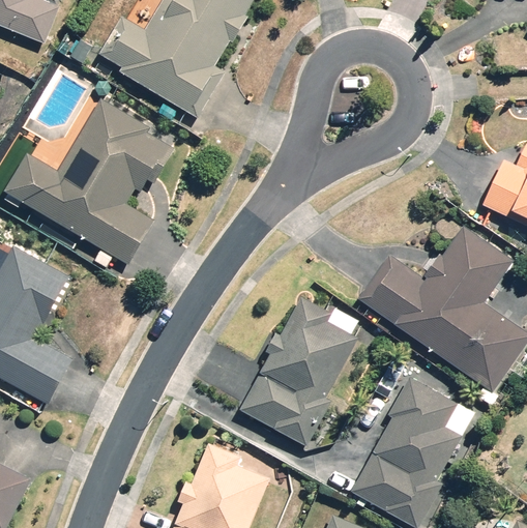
[(0,0),(0,26),(45,42),(58,7),(38,0),(0,0)]
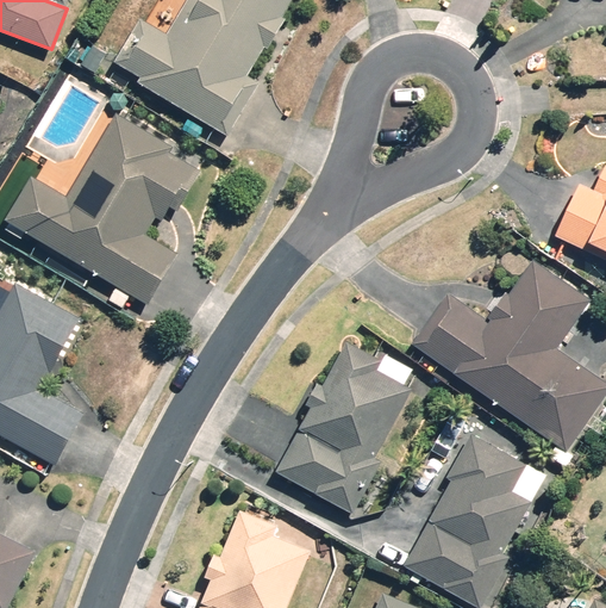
[(144,24),(117,69),(227,137),(260,85),(247,76),(264,48),(268,50),(288,19),(283,16),(293,0),(187,0),(166,37),(144,24)]
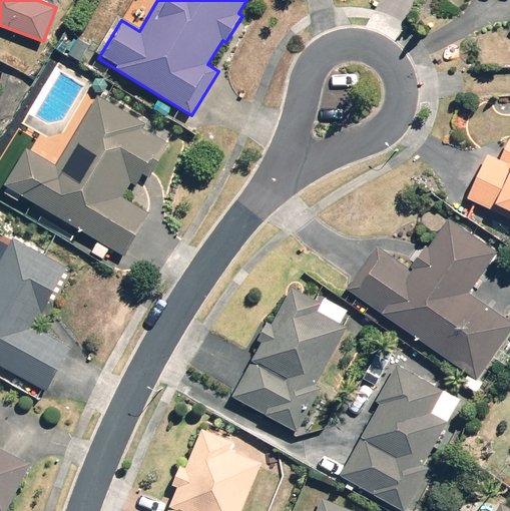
[(27,149),(5,187),(124,257),(149,212),(123,197),(131,184),(135,187),(148,165),(153,169),(170,141),(144,126),(147,121),(96,91),(54,165),(27,149)]
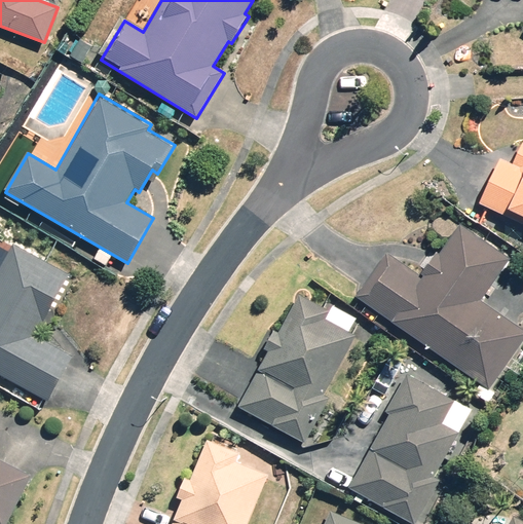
[(522,147),(518,145),(508,165),(497,160),(478,199),(522,222),(522,147)]
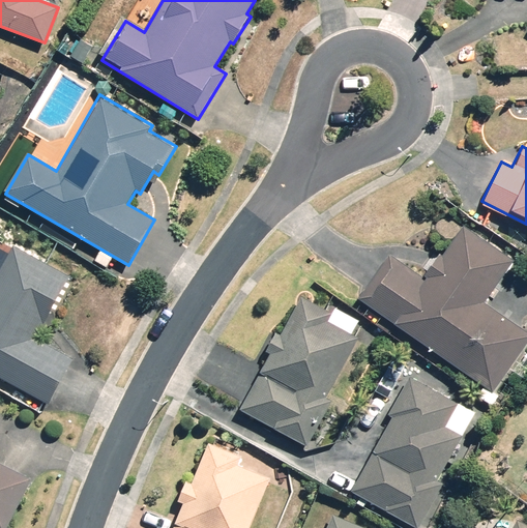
[(515,260),(462,223),(422,277),(394,258),(366,299),(495,391),(526,345),(526,331),(485,301),(515,260)]
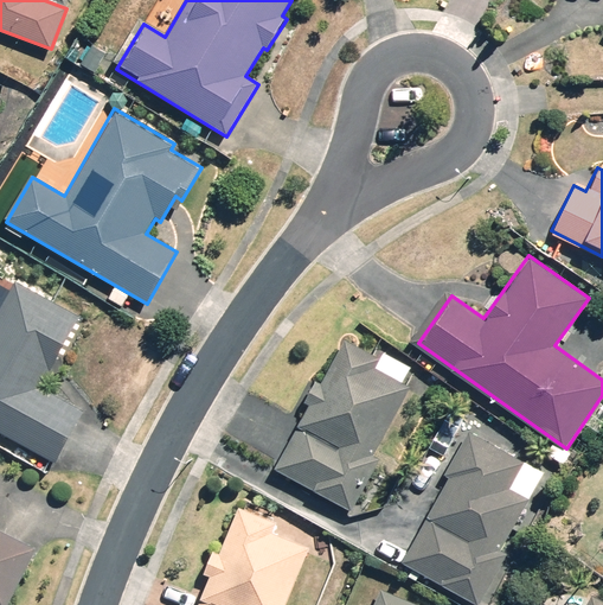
[(39,389),(77,314),(12,280),(0,304),(0,430),(55,458),(79,409),(39,389)]
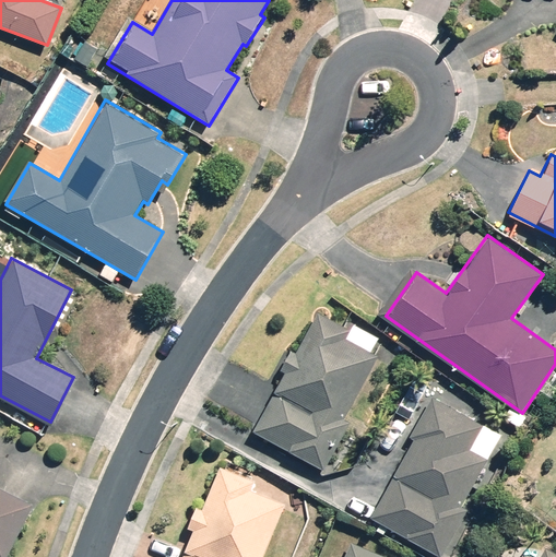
[(343,419),(377,358),(342,339),(349,327),(320,310),(251,434),(321,473),(350,423),(343,419)]
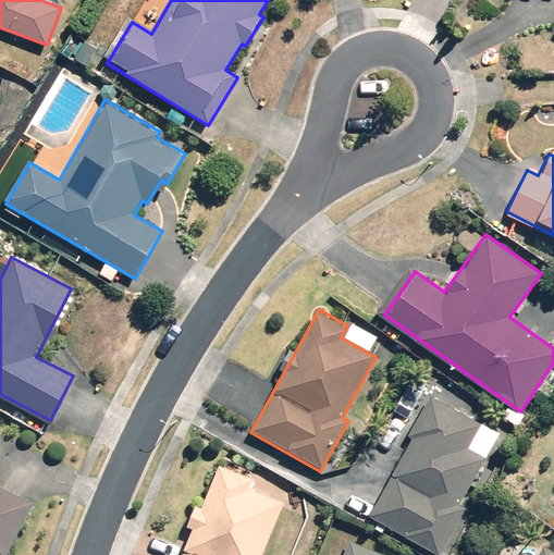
[(436,554),(502,433),(428,395),(406,435),(413,439),(369,520),(435,554),(436,554)]
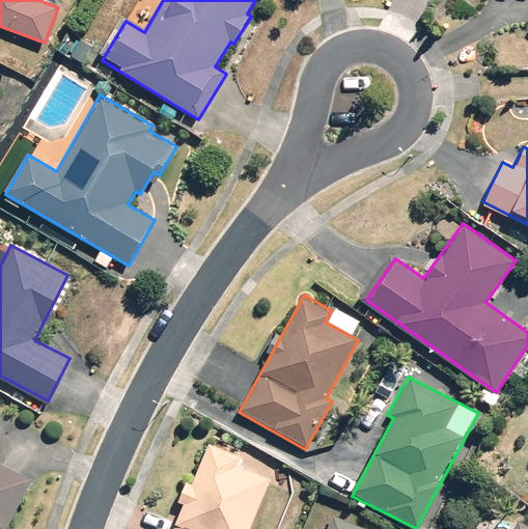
[(171,528),(250,528),(271,480),(239,467),(242,457),(207,444),(171,528)]
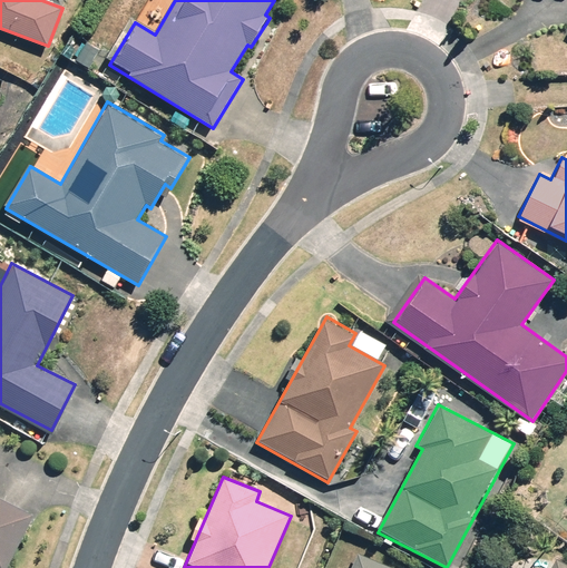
[(0,567),(7,567),(31,515),(0,499),(0,567)]
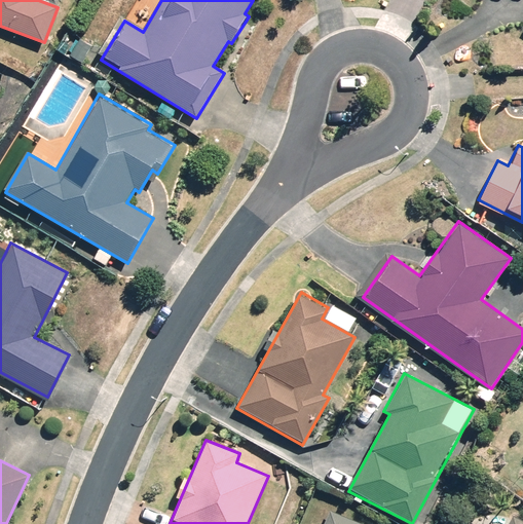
[(364,523),(332,510),(326,523),(364,523)]
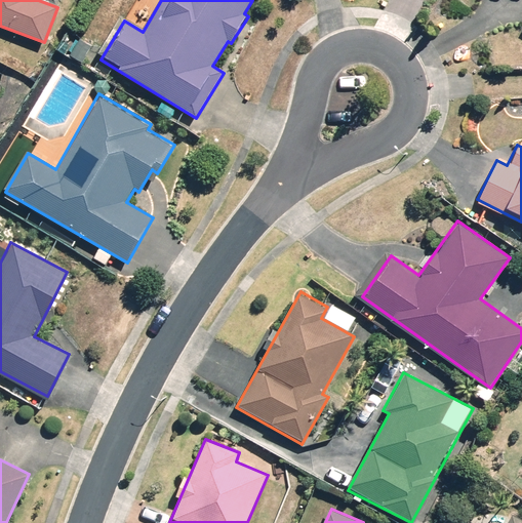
All buildings are outlined.
